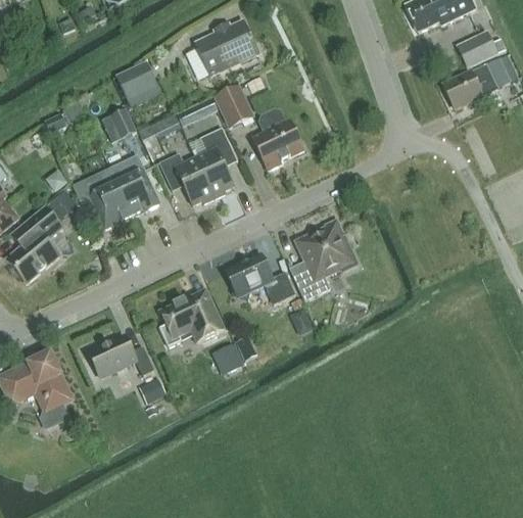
[(441,25),(476,8),(472,0),(417,0),(407,5),(419,32),(440,21),(441,25)]
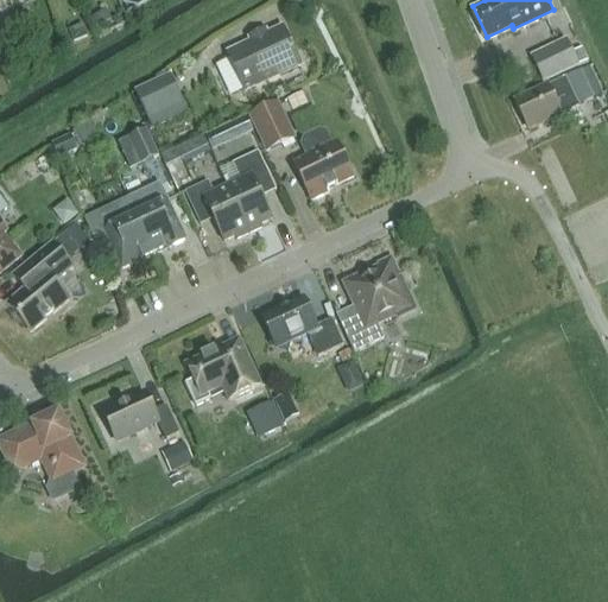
[(108,6),(92,14),(96,24),(113,16),(108,6)]
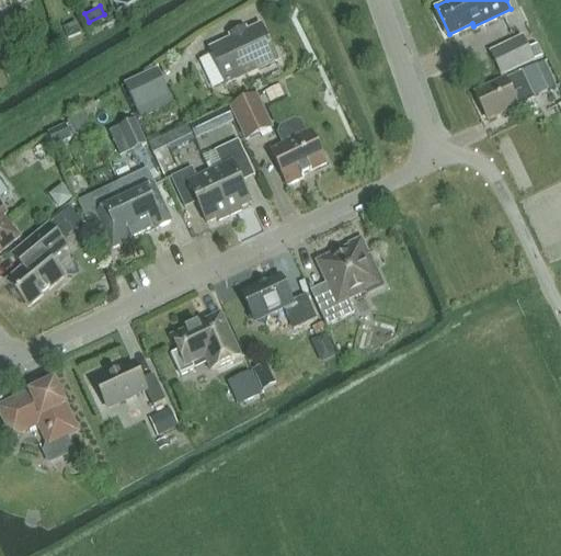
[(77,18),(63,24),(68,35),(81,30),(77,18)]
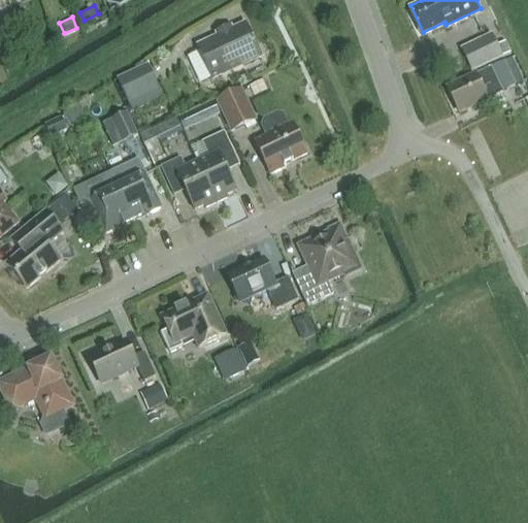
[(212,75),(261,53),(246,23),(198,45),(212,75)]
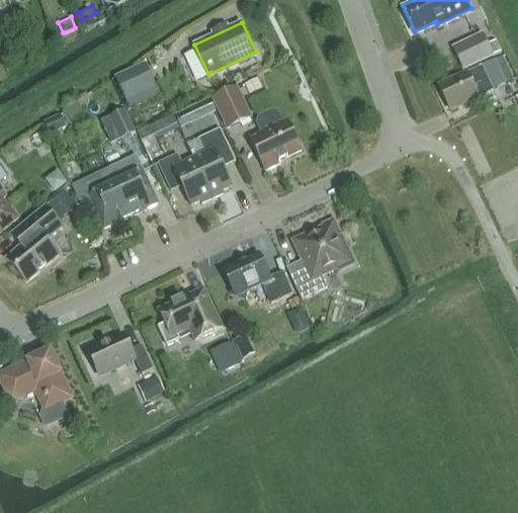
[(483,30),(455,44),(452,45),(463,68),(502,50),(496,38),(489,41),(488,43),(483,30)]
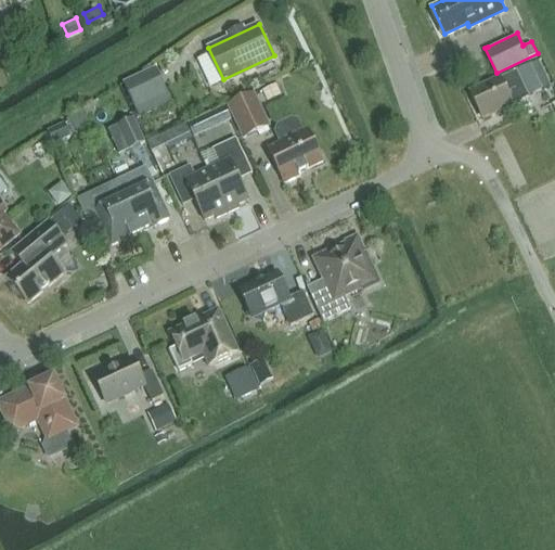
[(61,40),(47,47),(51,54),(64,48),(61,40)]
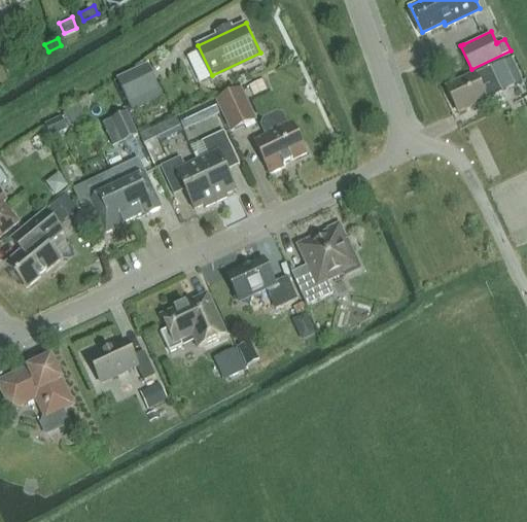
[(458,110),(516,82),(523,79),(511,55),(484,67),(447,84),(458,110)]
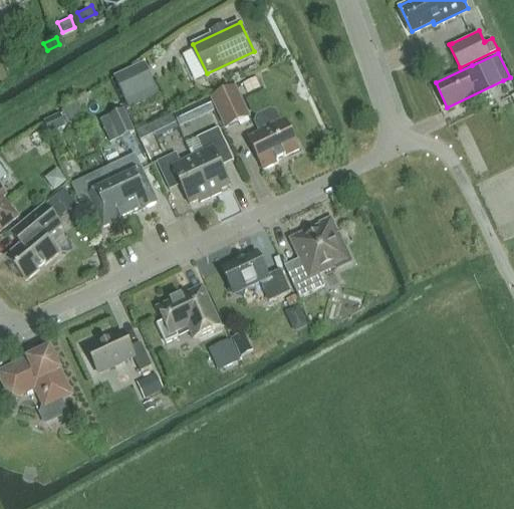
[(129,107),(161,92),(145,59),(113,74),(129,107)]
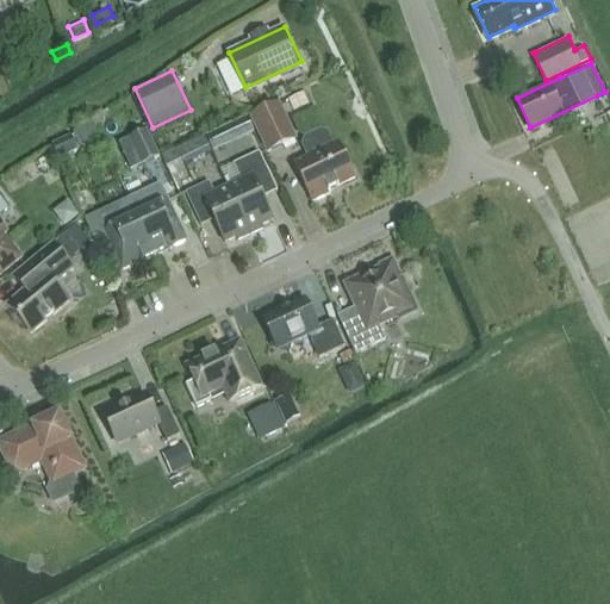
[(309,103),(303,89),(288,97),(293,109),(309,103)]
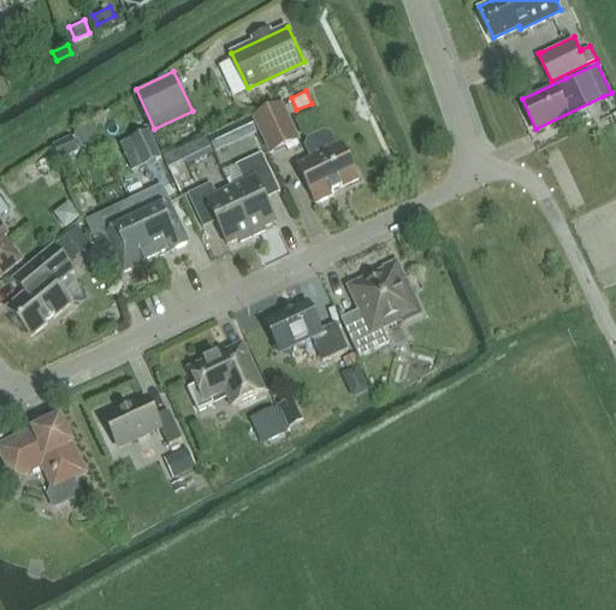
[(271,149),(298,136),(282,101),(254,114),(271,149)]
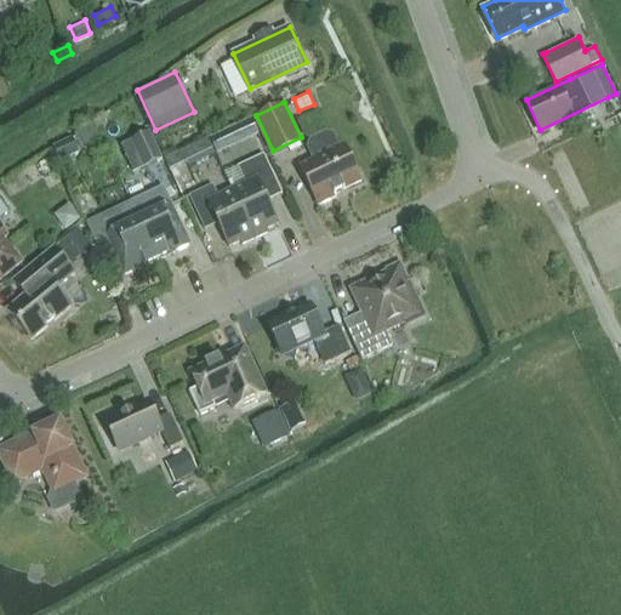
[(251,115),(210,135),(216,149),(258,130),(251,115)]
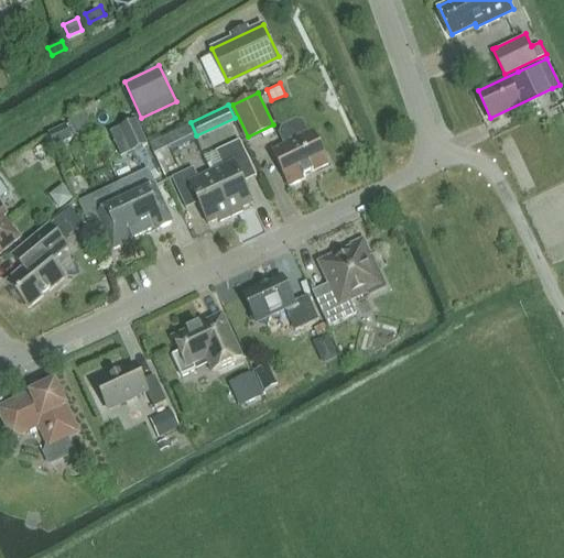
[(109,128),(121,154),(148,142),(137,117),(109,128)]
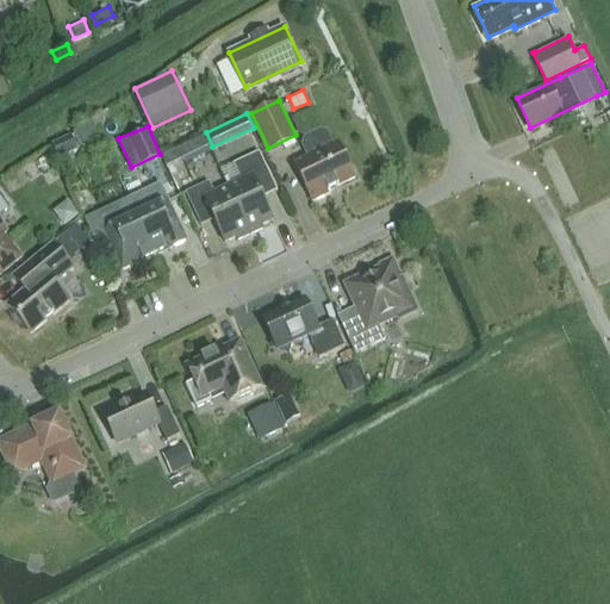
[(338,141),(334,143),(328,130),(322,128),(306,135),(304,141),(310,154),(296,161),(312,198),(330,190),(329,186),(341,181),(355,174),(338,141)]
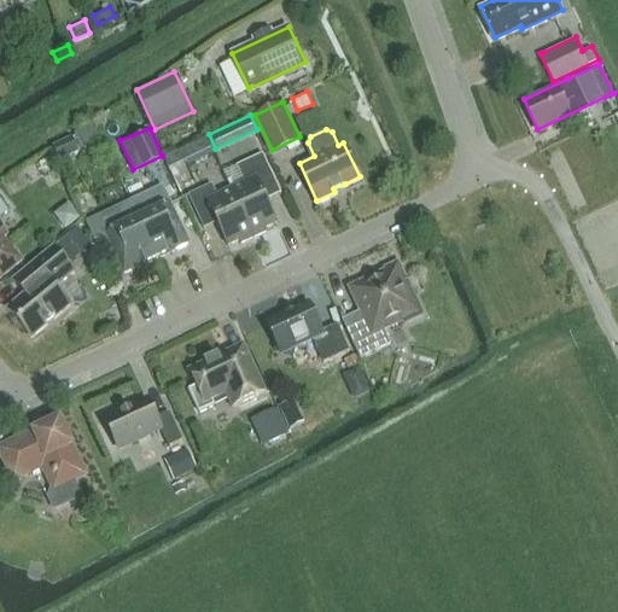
[(60,158),(79,150),(71,133),(52,143),(60,158)]
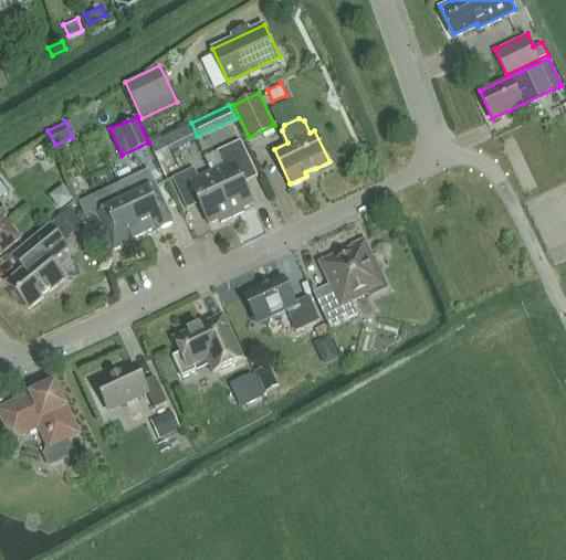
[(188,122),(149,140),(154,150),(169,143),(171,148),(196,136),(188,122)]
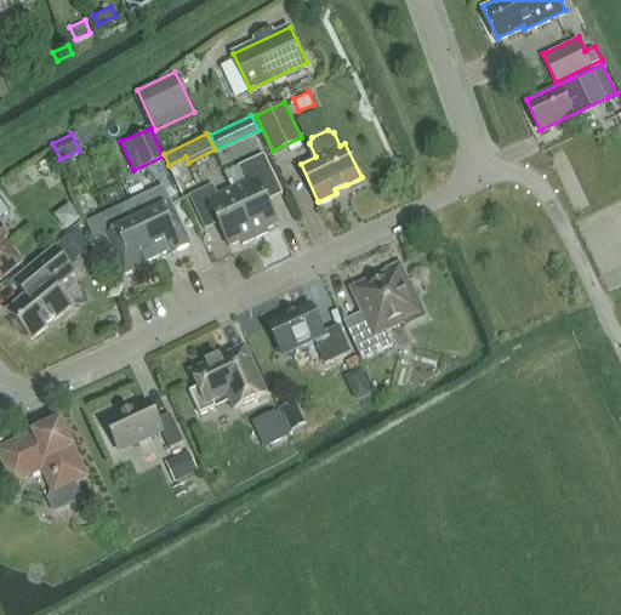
[(233,187),(255,237),(256,235),(268,229),(267,226),(278,221),(267,198),(283,191),(265,152),(238,164),(246,181),(233,187)]
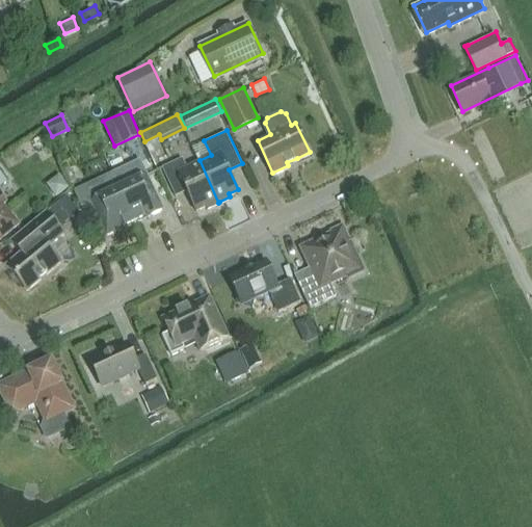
[(218,203),(200,160),(187,166),(183,156),(162,165),(176,194),(187,189),(196,209),(206,204),(207,207),(217,202),(218,203)]
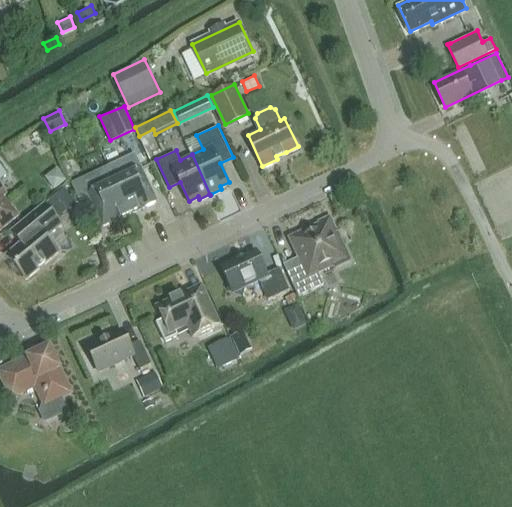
[(156,199),(142,167),(134,152),(108,164),(130,212),(144,206),(144,205),(156,199)]
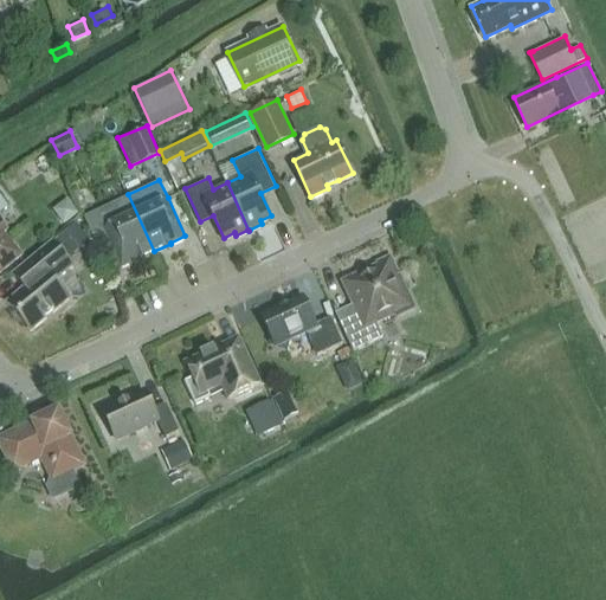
[(0,218),(0,210),(7,205),(5,200),(5,195),(0,189),(0,269),(21,252),(2,230),(7,226),(0,218)]
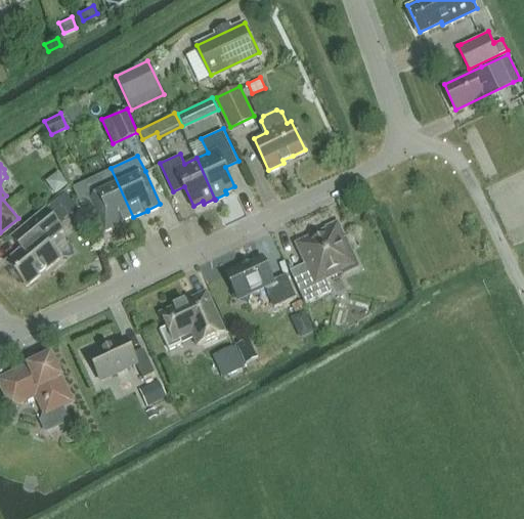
[(119,224),(133,217),(111,168),(74,185),(78,195),(88,216),(96,212),(105,229),(119,223),(119,224)]
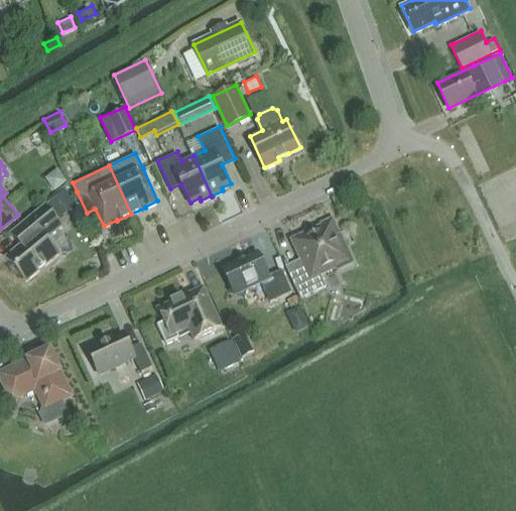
[(67,179),(57,166),(44,176),(53,188),(67,179)]
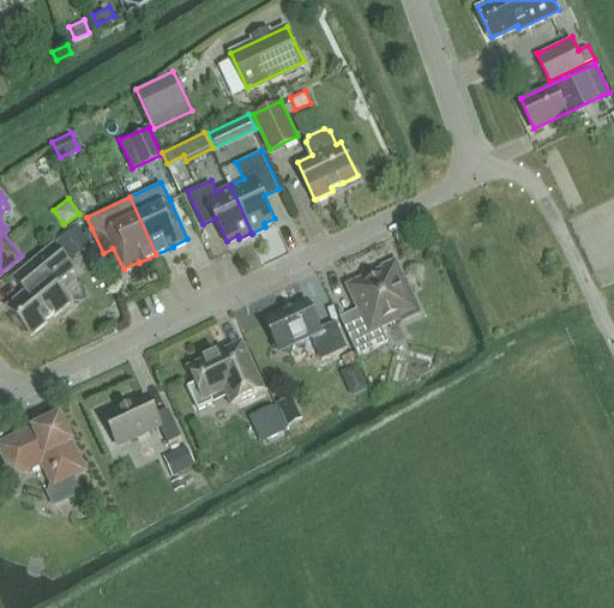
[(71,257),(91,240),(77,223),(56,240),(71,257)]
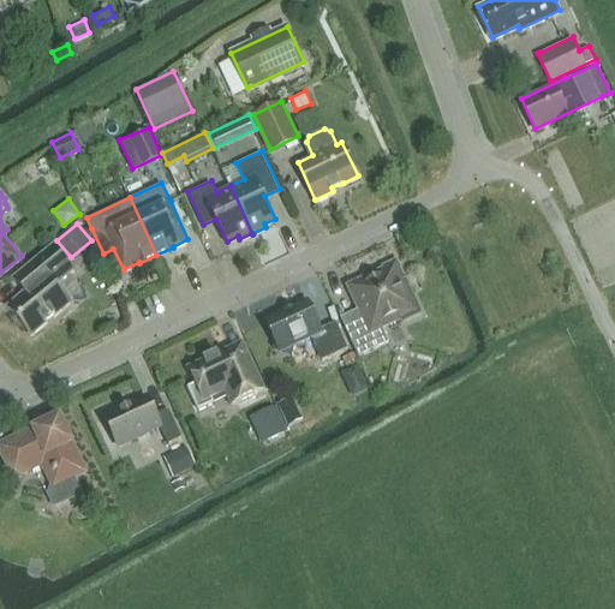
[(31,333),(70,300),(57,284),(76,269),(54,243),(12,278),(24,291),(7,305),(31,333)]
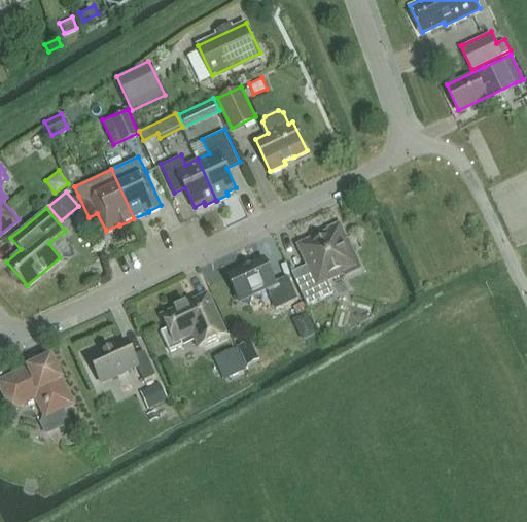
[(307,303),(334,291),(326,277),(343,270),(344,273),(360,266),(340,221),(328,227),(329,230),(301,244),(309,263),(292,270),(288,259),(287,259),(307,303)]
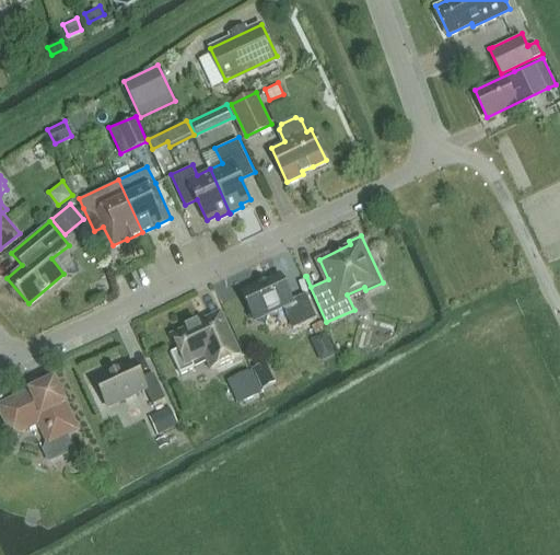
[(265,320),(269,310),(282,304),(293,326),(316,315),(305,291),(292,298),(280,273),(242,291),(251,309),(248,314),(265,320)]
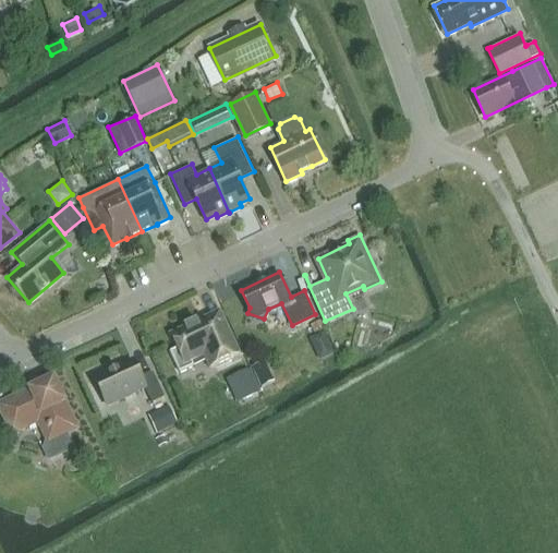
[(220,309),(197,320),(197,319),(185,324),(185,325),(171,332),(178,347),(171,350),(180,370),(193,364),(191,359),(204,352),(210,365),(240,351),(220,309)]
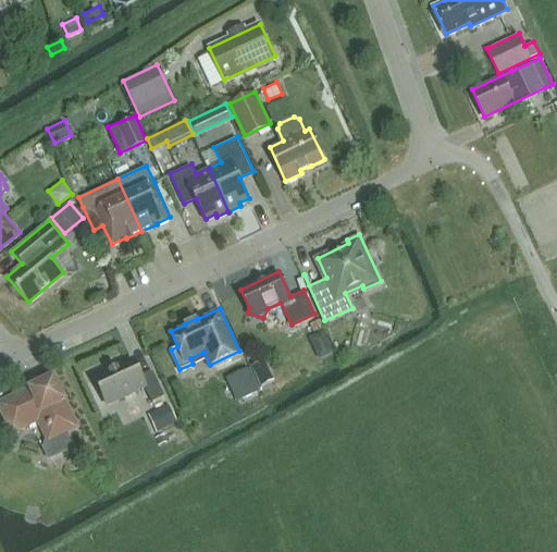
[(333,351),(323,330),(309,335),(319,357),(333,351)]
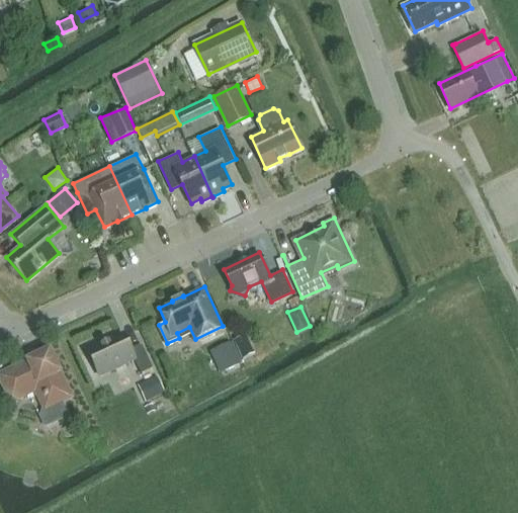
[(142,372),(153,366),(142,342),(131,348),(123,333),(88,350),(99,373),(135,357),(142,372)]
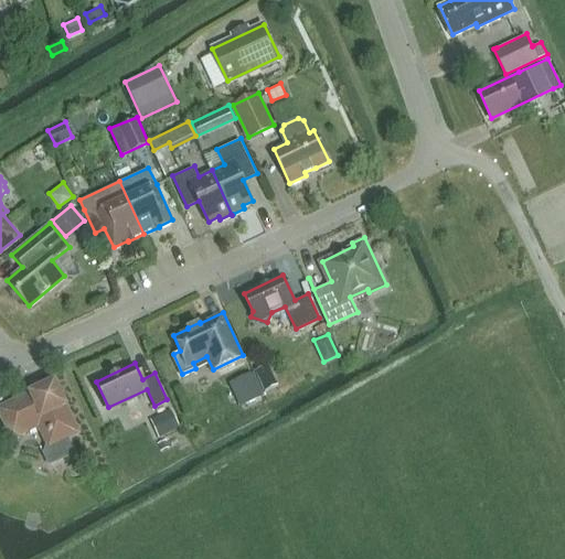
[(228,380),(241,404),(263,393),(252,369),(228,380)]
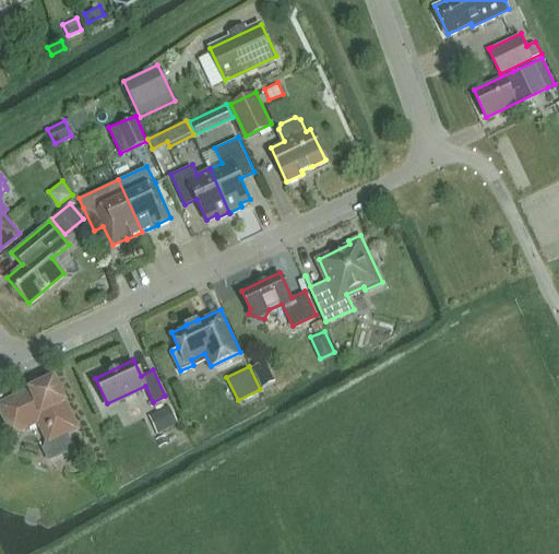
[(0,404),(12,431),(33,421),(36,419),(46,439),(44,444),(50,456),(72,446),(66,432),(76,426),(54,378),(11,398),(0,402),(0,404)]
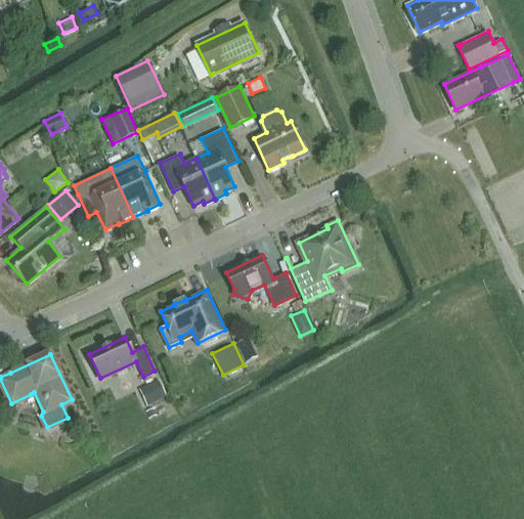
[(147,403),(167,394),(160,378),(139,387),(147,403)]
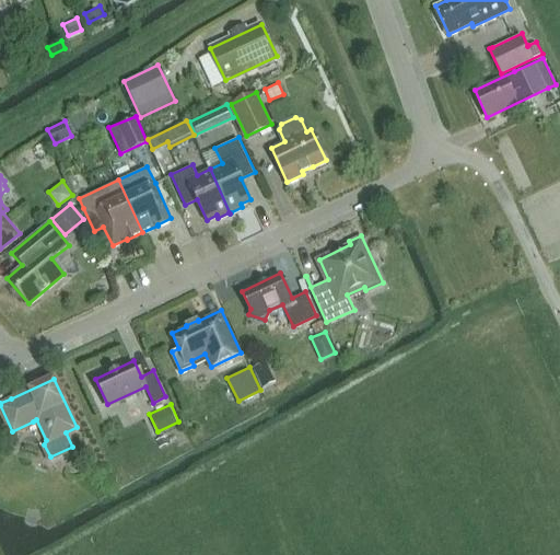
All buildings are outlined.
